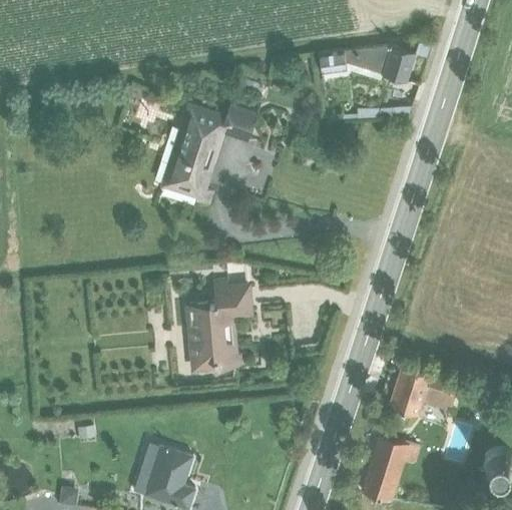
[(390,46),(318,54),(322,75),(346,71),(353,72),(354,66),(406,82),(415,53),(390,46)]
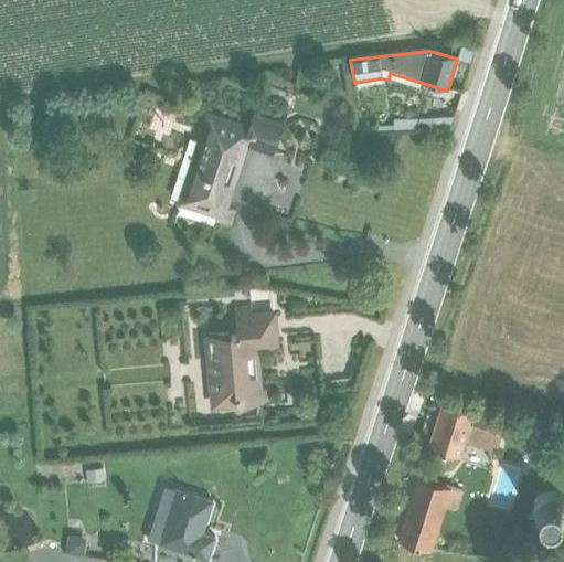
[(173,134),(178,113),(157,107),(160,92),(149,89),(140,126),(173,134)]
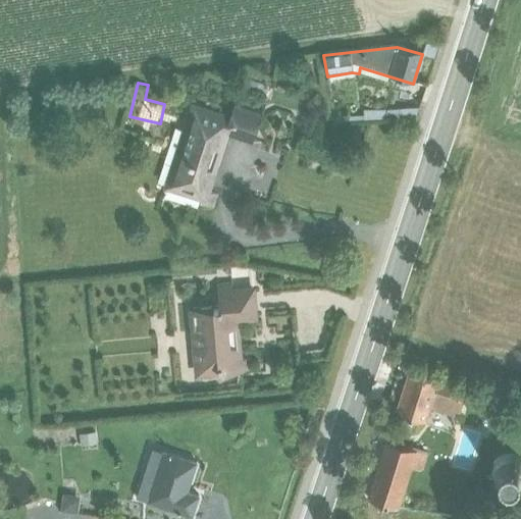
[(192,104),(162,190),(200,201),(198,206),(213,212),(218,197),(210,194),(228,138),(252,145),(261,114),(235,105),(230,116),(192,104)]
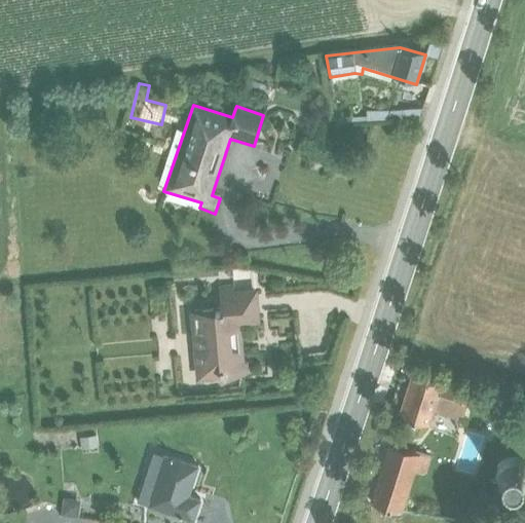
[(365,116),(347,118),(348,124),(417,119),(421,109),(365,111),(365,116)]
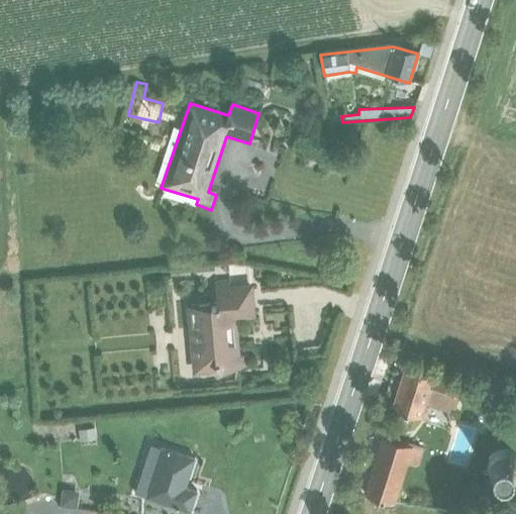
[(216,305),(186,307),(193,375),(250,367),(249,355),(240,357),(237,320),(255,318),(252,284),(230,286),(230,280),(214,281),(216,305)]
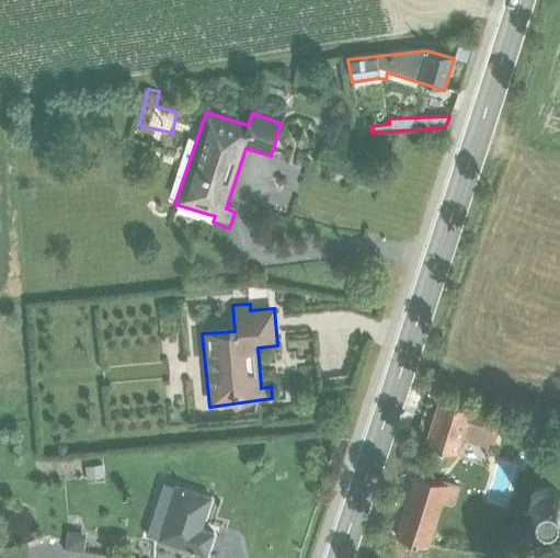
[(438,400),(425,444),(457,455),(463,441),(492,451),(501,420),(493,418),(438,400)]
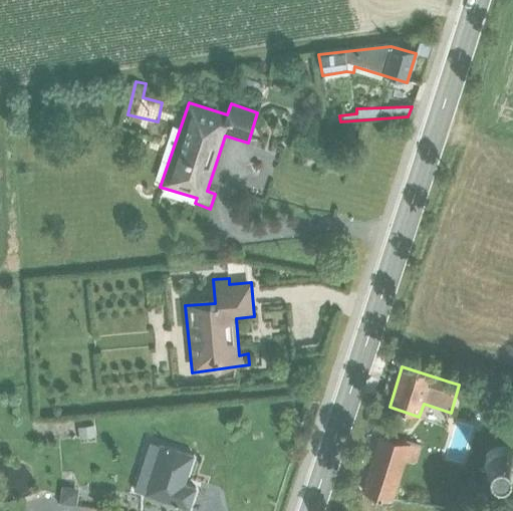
[(93,427),(77,429),(78,440),(94,438),(93,427)]
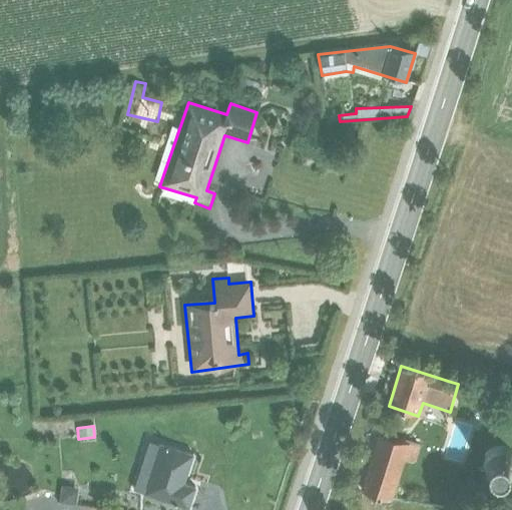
[(379,435),(361,492),(391,501),(405,461),(415,463),(420,447),(379,435)]
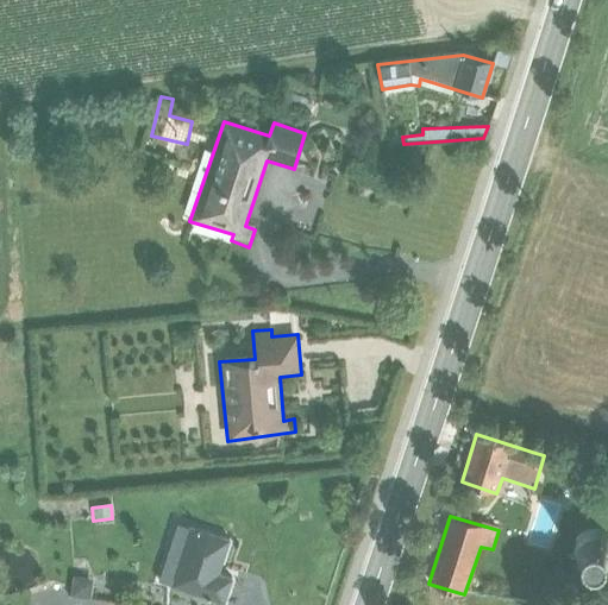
[(177,524),(158,583),(224,604),(232,580),(213,573),(214,568),(219,569),(229,541),(177,524)]
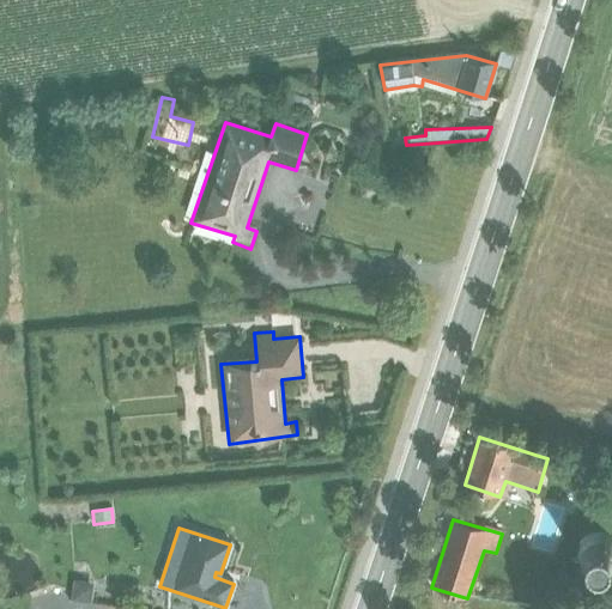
[(576,560),(577,567),(582,572),(587,577),(593,578),(600,578),(606,576),(611,572),(611,570),(611,544),(610,542),(604,539),(597,537),(589,539),(583,541),(579,547),(576,553),(576,560)]
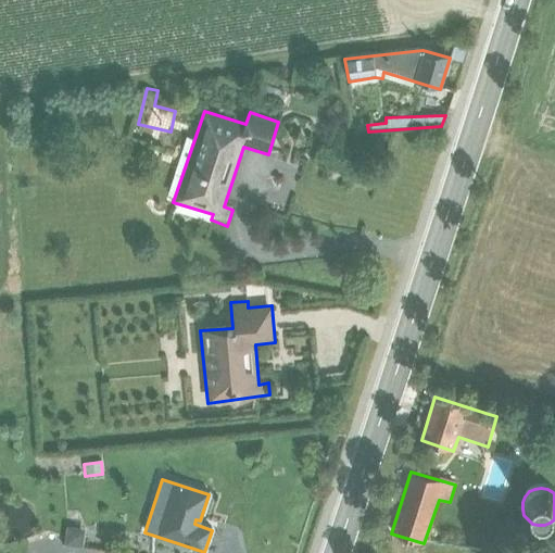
[(66,527),(63,545),(83,548),(85,530),(66,527)]
